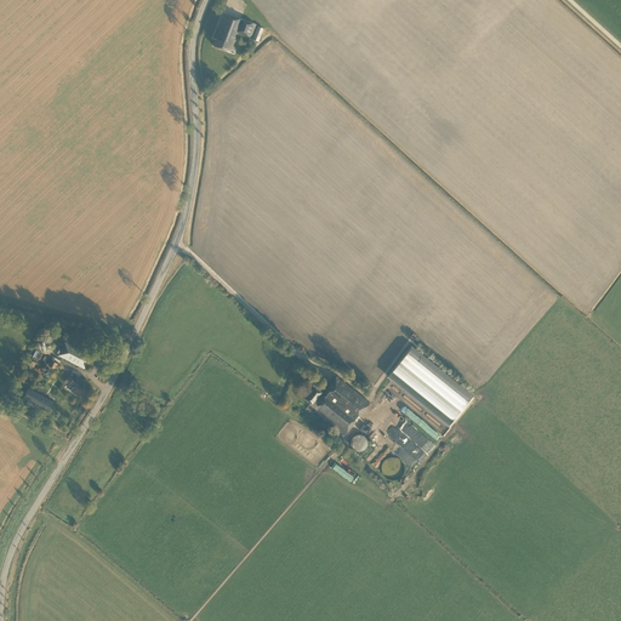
[(257,24),(222,12),(214,38),(216,39),(214,46),(231,53),(238,34),(251,39),(257,24)]
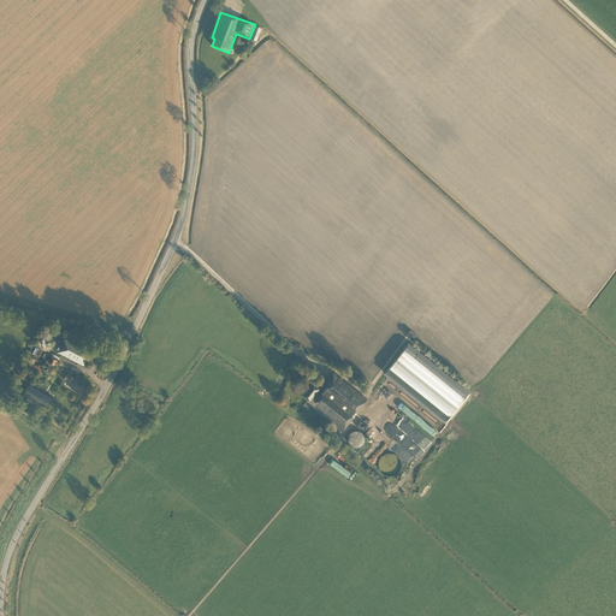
[(262,28),(255,25),(250,39),(256,41),(262,28)]
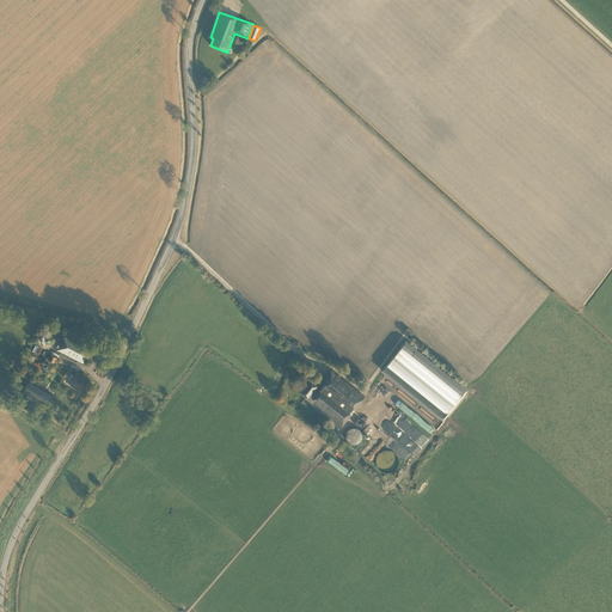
[(67,353),(73,341),(63,337),(59,349),(67,353)]
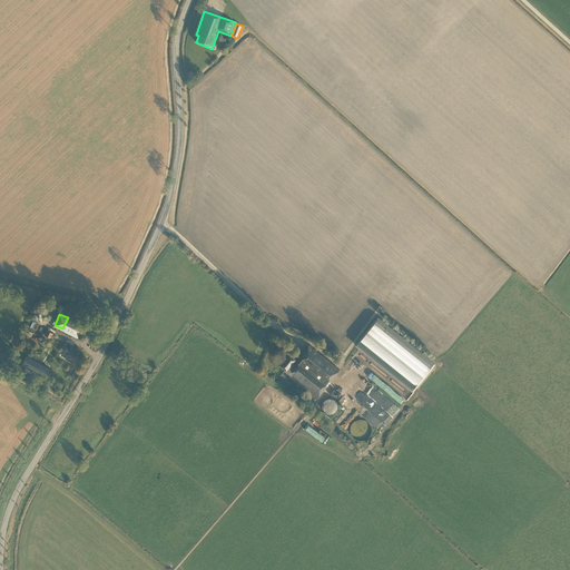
[(35,331),(39,323),(33,321),(29,328),(35,331)]
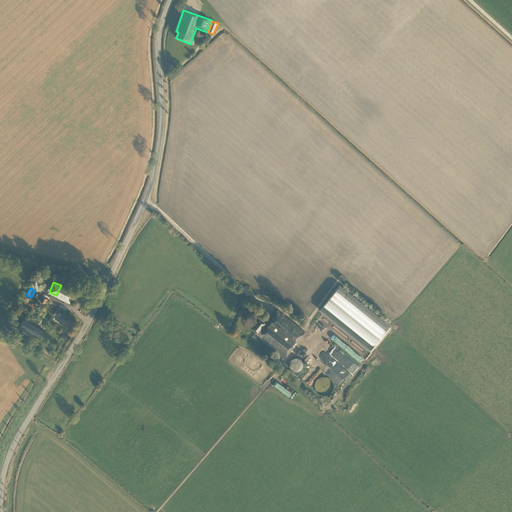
[(371,352),(390,329),(341,288),(322,311),(371,352)]
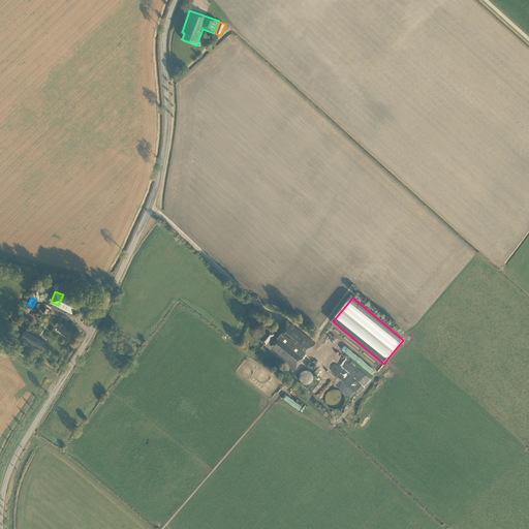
[(19,315),(33,321),(36,316),(29,313),(31,309),(23,305),(19,315)]
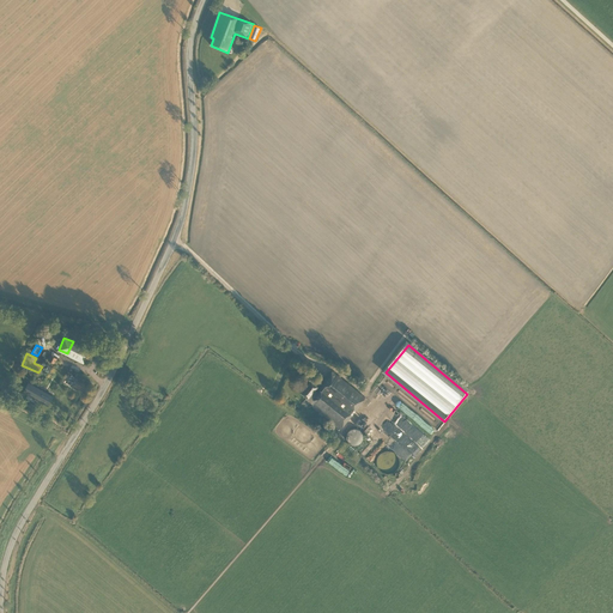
[(365,398),(332,371),(322,383),(322,382),(316,389),(315,388),(316,386),(310,381),(301,393),(305,396),(305,398),(313,404),(311,405),(340,429),(365,398)]
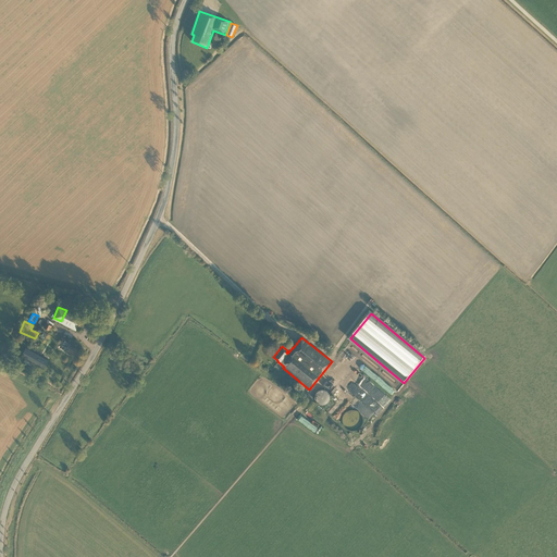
[(63,343),(61,342),(58,348),(64,351),(64,349),(77,356),(81,347),(72,343),(72,344),(64,341),(63,343)]
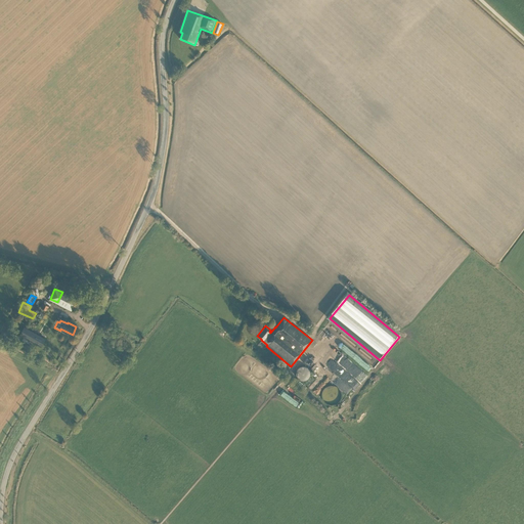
[(24,326),(19,335),(41,347),(45,339),(24,326)]
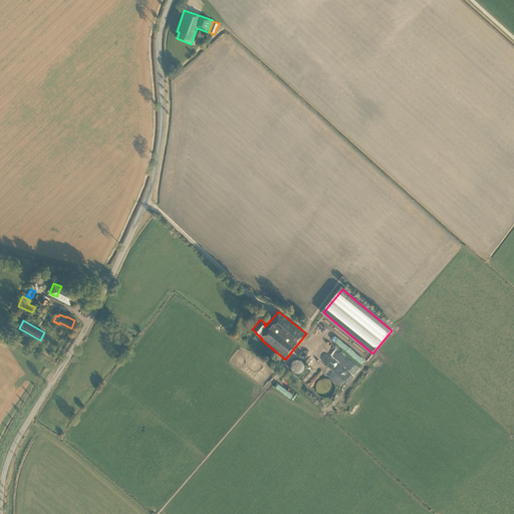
[(328,366),(344,380),(351,372),(335,358),(328,366)]
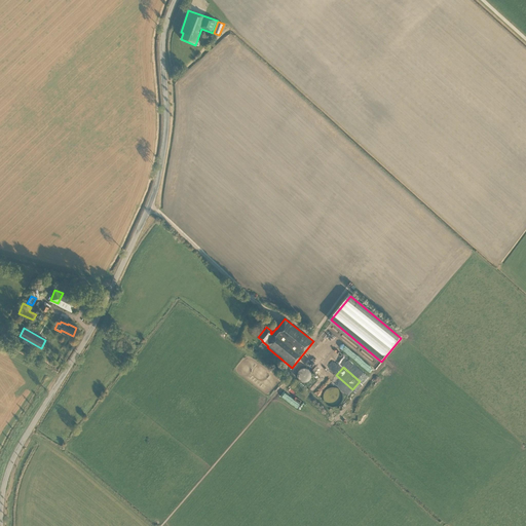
[(309,382),(312,371),(301,368),(298,379),(309,382)]
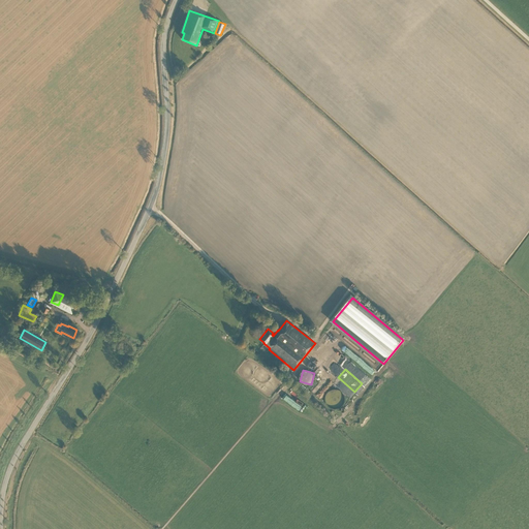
[(345,396),(332,387),(325,399),(330,401),(328,403),(337,408),(345,396)]
